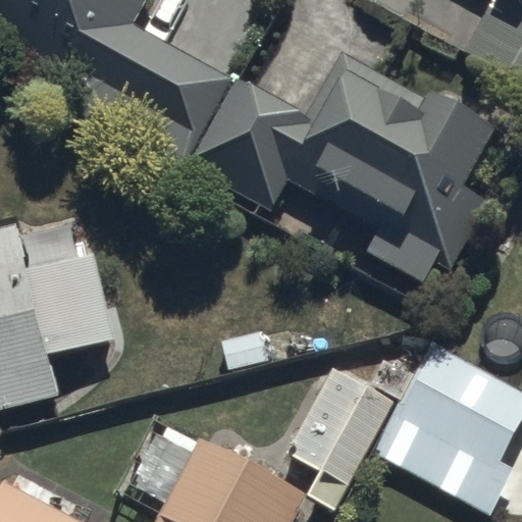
[(64,111),(179,170),(228,76),(132,25),(144,0),(0,0),(0,39),(80,81),(64,111)]
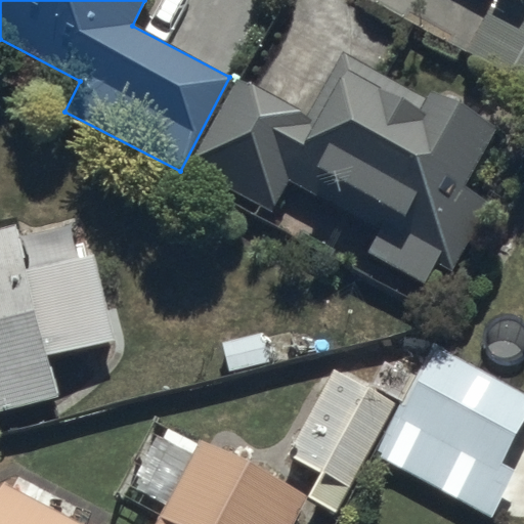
[(523,88),(523,0),(487,0),(459,50),(523,88)]
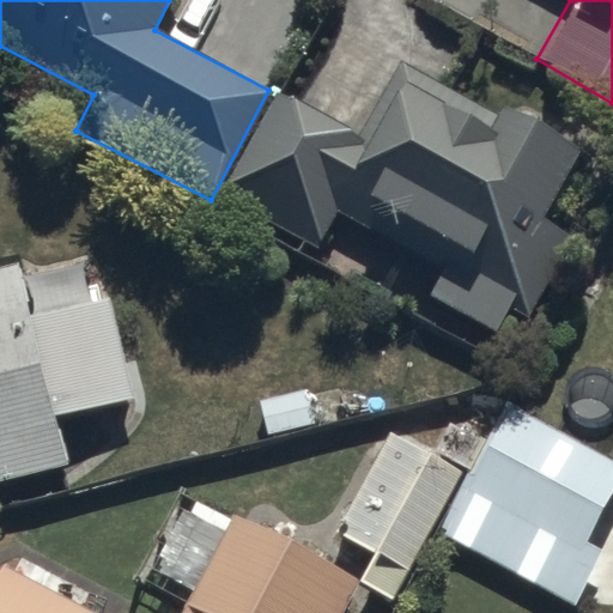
[(358,138),(285,95),(224,196),(311,248),(334,211),(436,272),(424,292),(502,339),(565,234),(538,217),(580,146),(413,47),(358,138)]
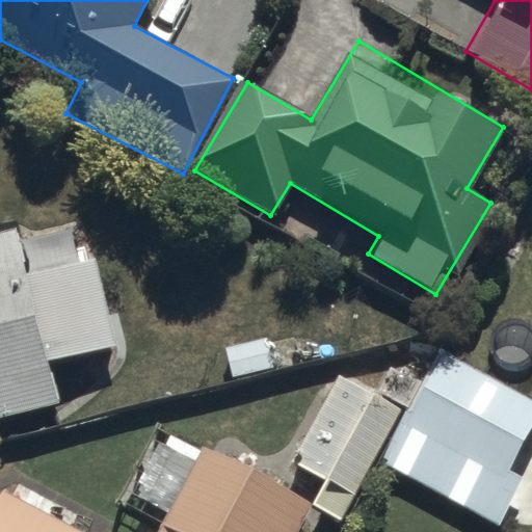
[(0,418),(61,403),(52,366),(115,349),(83,221),(0,242),(0,418)]
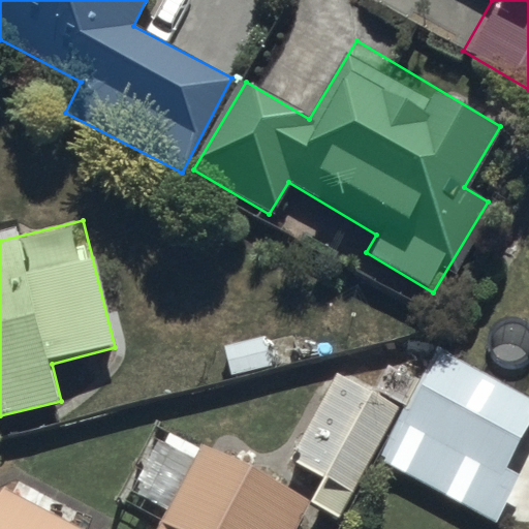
[(267,335),(222,346),(229,377),(301,359),(296,338),(269,345),(267,335)]
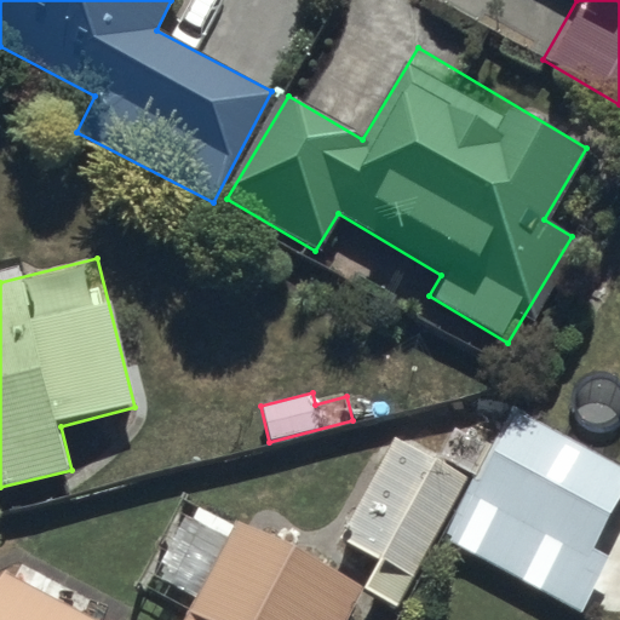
[(619,463),(524,406),(447,533),(567,606),(619,517),(619,463)]
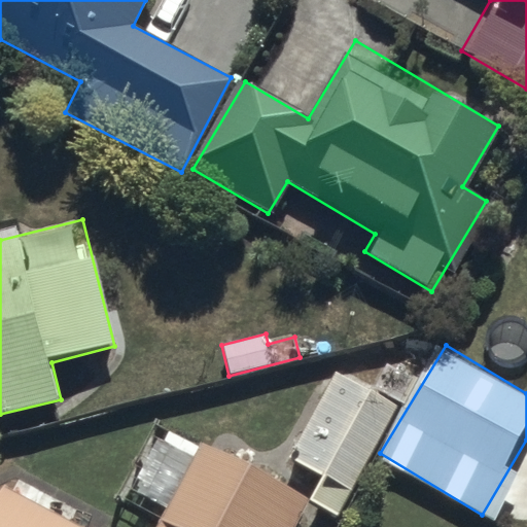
[(284,467),(344,499),(395,405),(336,373),(284,467)]
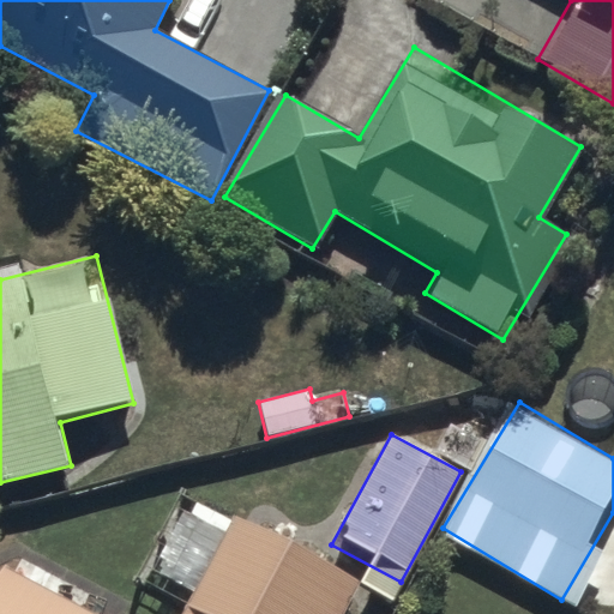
[(185,613),(96,613),(0,563),(0,613),(351,613),(369,581),(240,512),(185,613)]
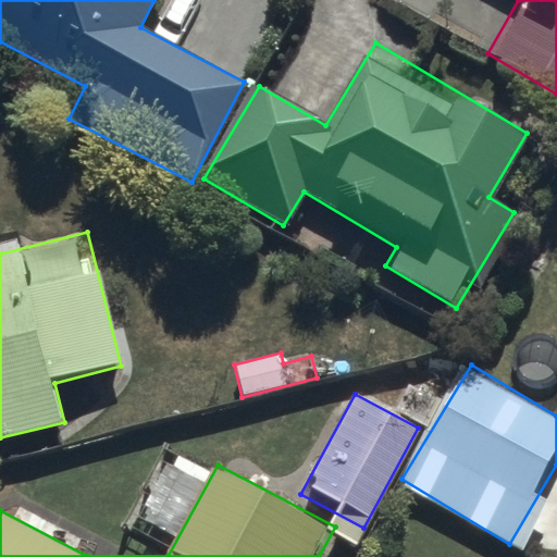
All buildings are outlined.
